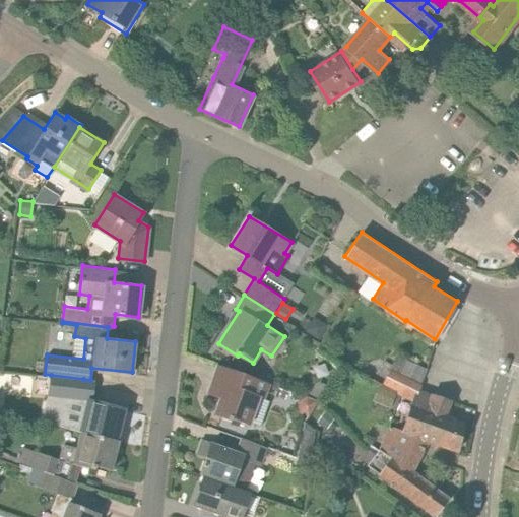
[(414,399),(419,389),(422,384),(419,384),(425,373),(427,368),(396,353),(390,368),(392,369),(385,380),(397,386),(396,388),(414,399)]
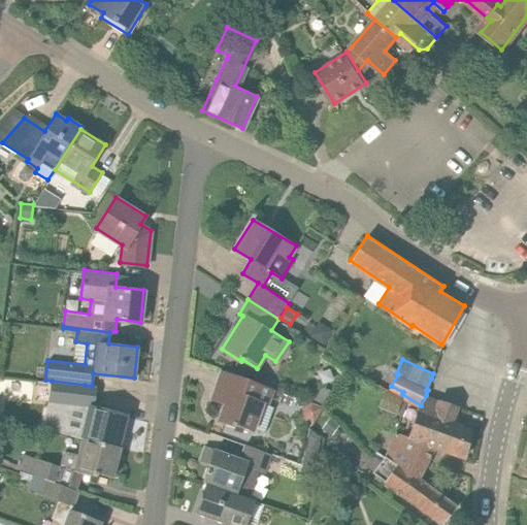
[(275,388),(240,375),(221,368),(216,385),(228,389),(218,420),(234,426),(235,424),(253,430),(263,402),(269,405),(275,388)]
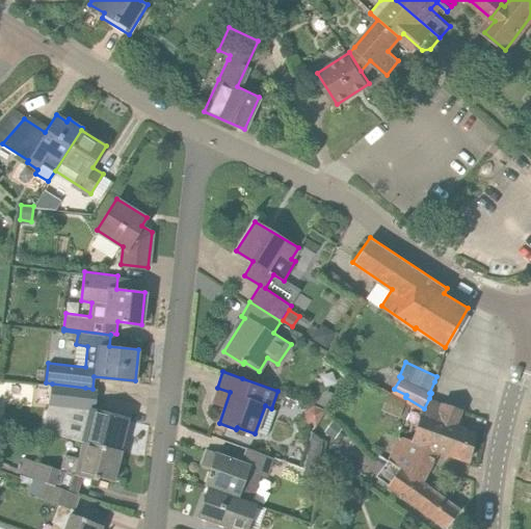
[(52,384),(50,402),(50,403),(71,405),(82,407),(85,388),(52,384)]
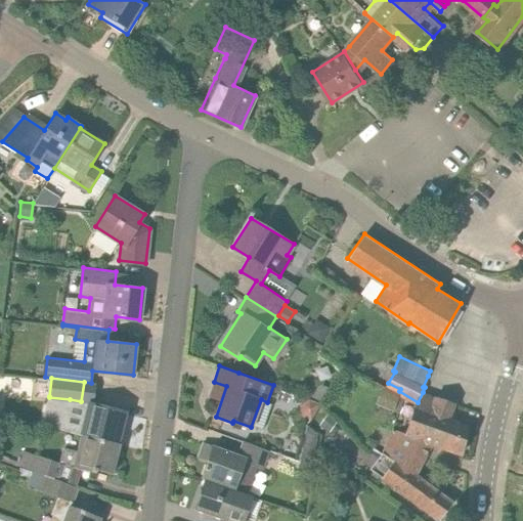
[(320,381),(307,397),(320,402),(331,389),(320,381)]
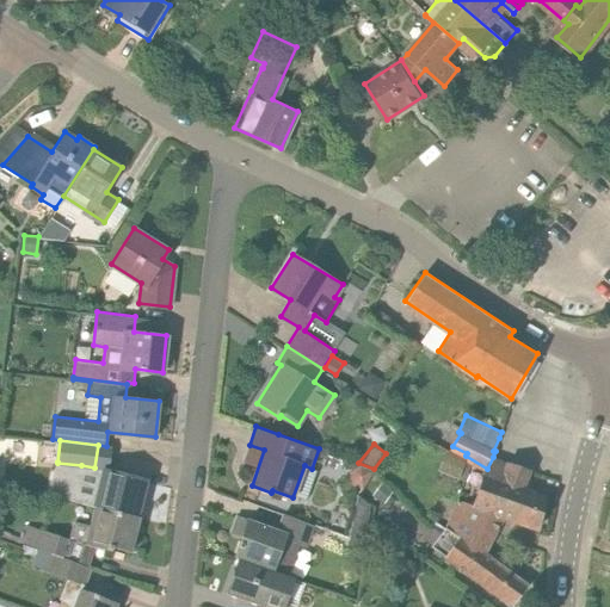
[(438,469),(458,477),(466,459),(445,451),(438,469)]
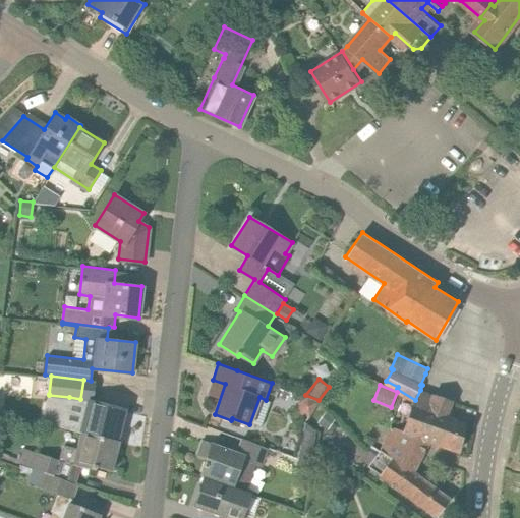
[(428,441),(458,451),(464,424),(445,416),(451,401),(420,390),(415,400),(404,430),(428,441)]
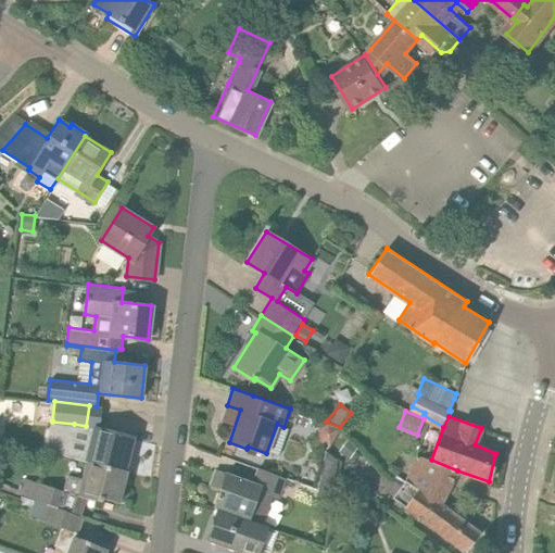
[(340,427),(326,422),(324,425),(318,435),(322,441),(329,444),(340,428),(340,427)]
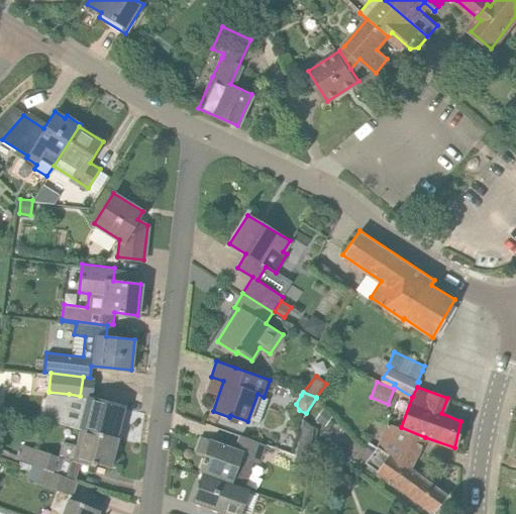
[(88,398),(80,396),(69,394),(67,404),(74,406),(70,424),(115,436),(123,405),(88,397),(88,398)]
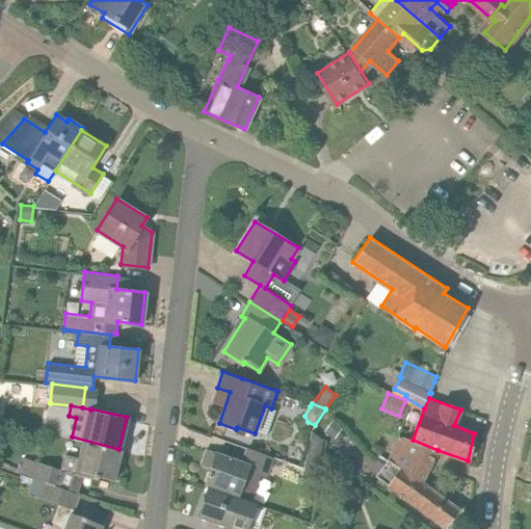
[(325,430),(335,437),(343,425),(333,419),(325,430)]
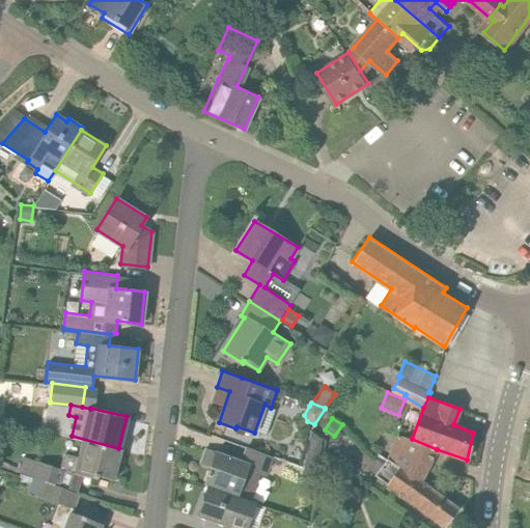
[(312,429),(310,429),(303,474),(315,476),(322,439),(312,429)]
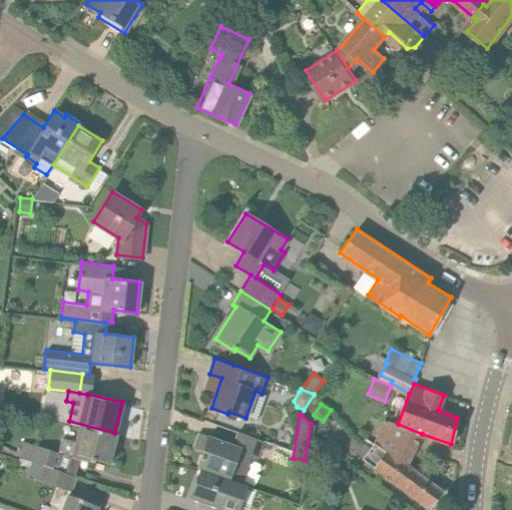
[(398,424),(397,425),(384,419),(375,440),(406,463),(422,434),(398,424)]
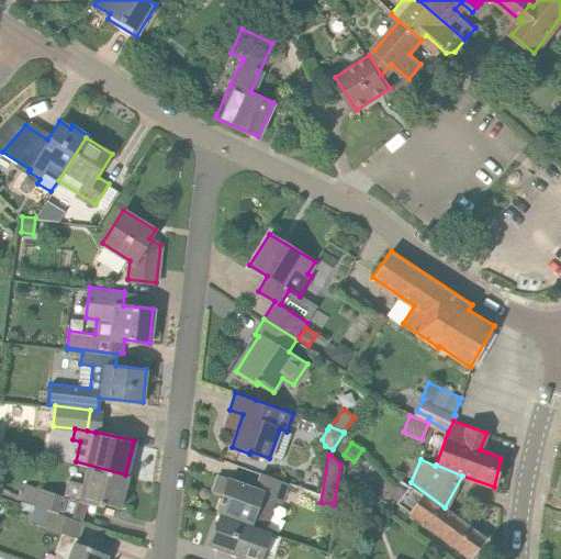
[(128,474),(125,474),(76,461),(75,462),(87,466),(79,500),(73,499),(37,485),(37,487),(24,482),(19,498),(40,505),(83,522),(90,503),(103,506),(104,503),(109,504),(111,493),(123,496),(128,474)]
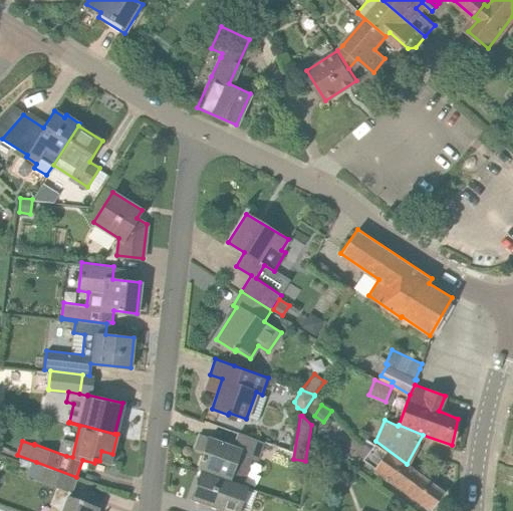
[(243,484),(253,457),(258,459),(265,441),(238,431),(234,445),(209,436),(198,468),(202,469),(247,486),(243,484)]
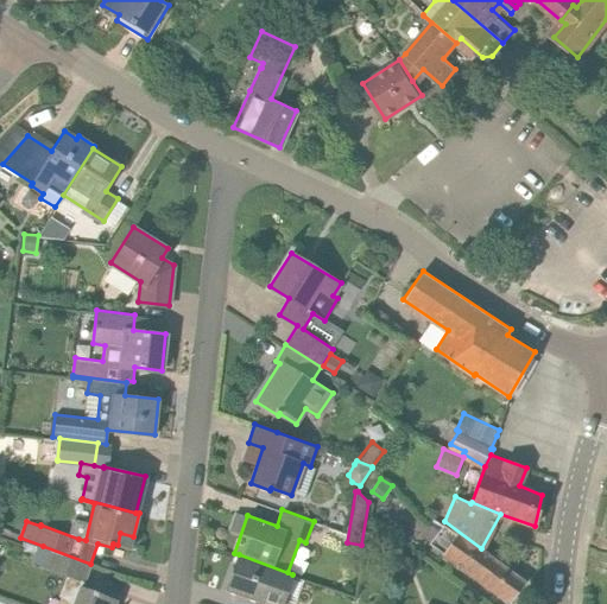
[(525,580),(481,548),(444,521),(443,525),(438,529),(430,523),(421,536),(430,542),(431,541),(510,601),(525,580)]
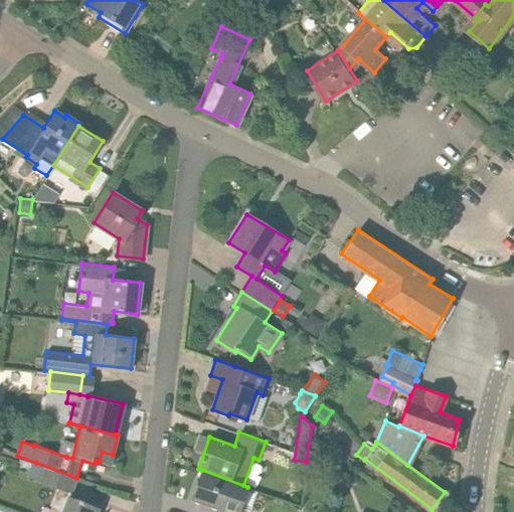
[(76,478),(36,463),(35,464),(29,478),(56,489),(50,505),(61,510),(60,511),(97,511),(100,508),(70,497),(76,478)]
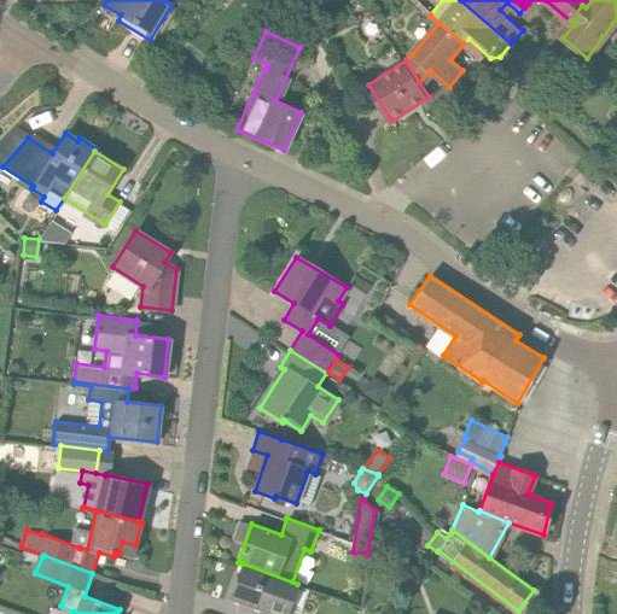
[(430,576),(426,557),(405,561),(408,579),(430,576)]
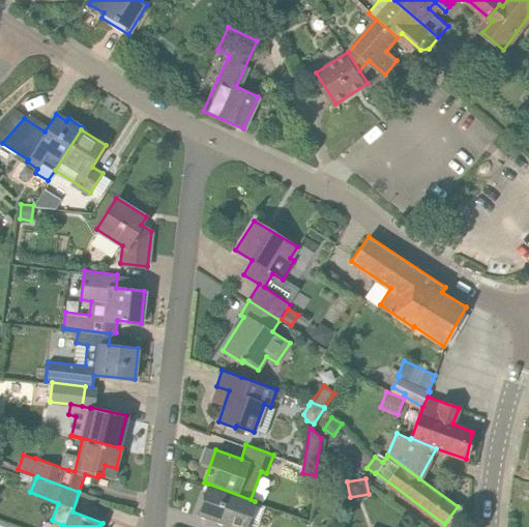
[(244,526),(255,501),(208,484),(197,515),(225,524),(224,526),(244,526)]
